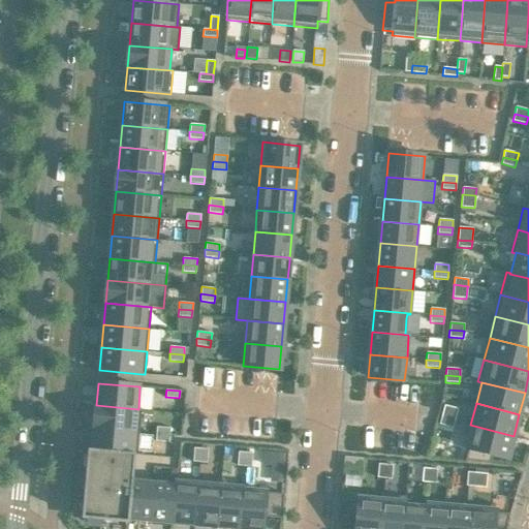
[(94,428),(94,429),(139,433),(139,432),(142,409),(138,409),(96,405),(94,428)]
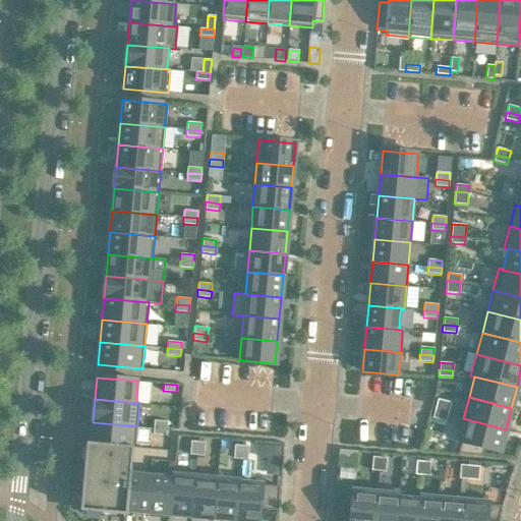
[(448,414),(451,402),(438,399),(435,411),(448,414)]
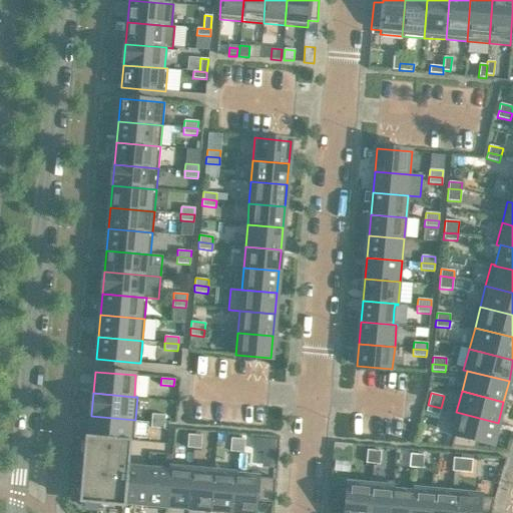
[(439,415),(441,408),(428,405),(426,412),(439,415)]
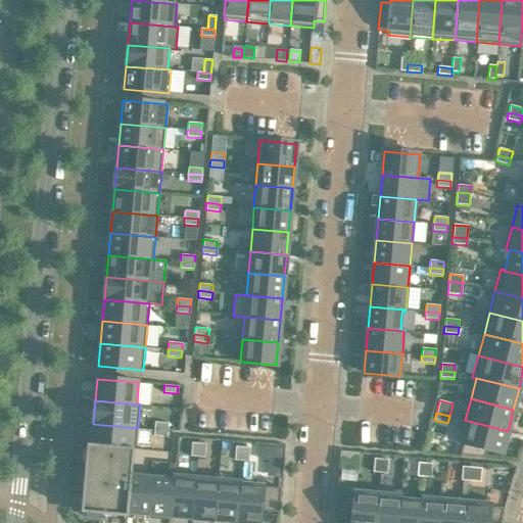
[(502,454),(508,431),(465,420),(460,442),(463,443),(460,456),(484,458),(486,449),(502,454)]
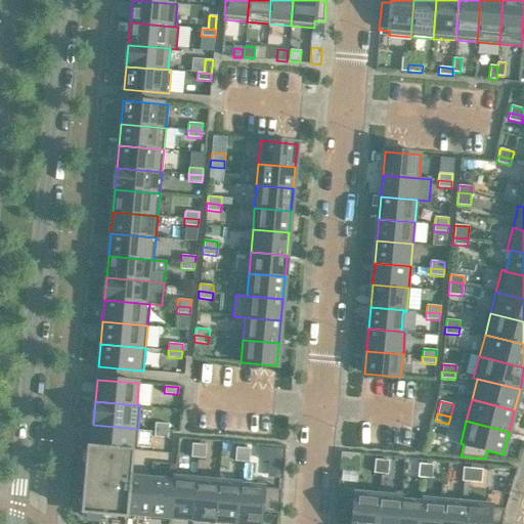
[(168,431),(169,424),(155,423),(155,430),(168,431)]
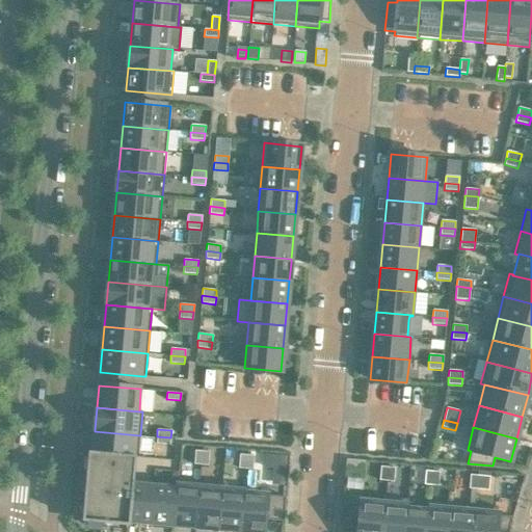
[(95,431),(92,452),(138,456),(138,454),(152,455),(153,439),(140,437),(140,435),(95,431)]
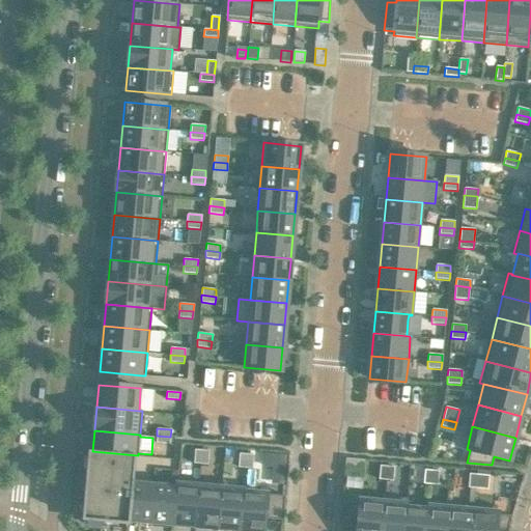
[(170,444),(170,437),(157,436),(156,443),(170,444)]
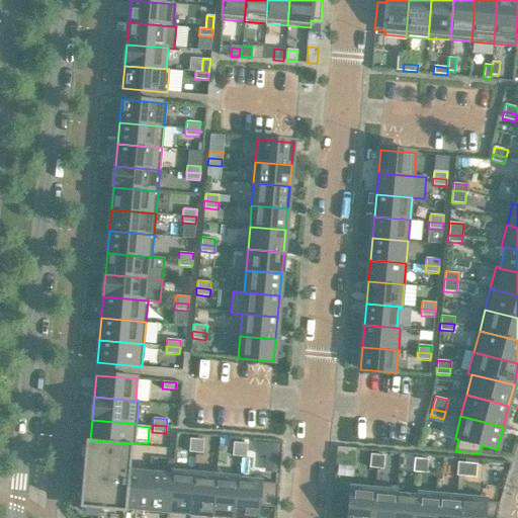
[(195,453),(196,439),(189,438),(188,452),(195,453)]
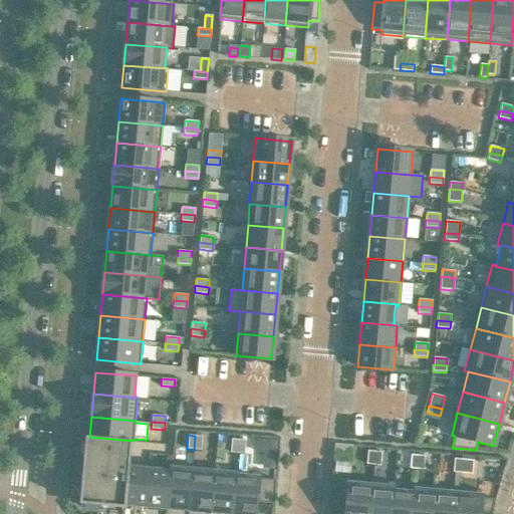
[(201,450),(202,437),(195,436),(194,450),(201,450)]
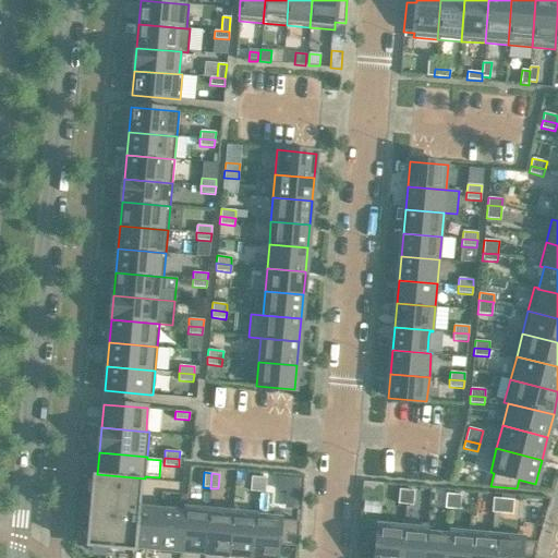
[(91,498),(86,547),(92,547),(107,549),(109,549),(134,552),(136,552),(136,546),(160,548),(177,550),(178,550),(183,502),(173,501),(172,509),(160,508),(140,507),(143,480),(145,480),(145,478),(97,474),(93,474),(93,478),(91,495),(91,498)]
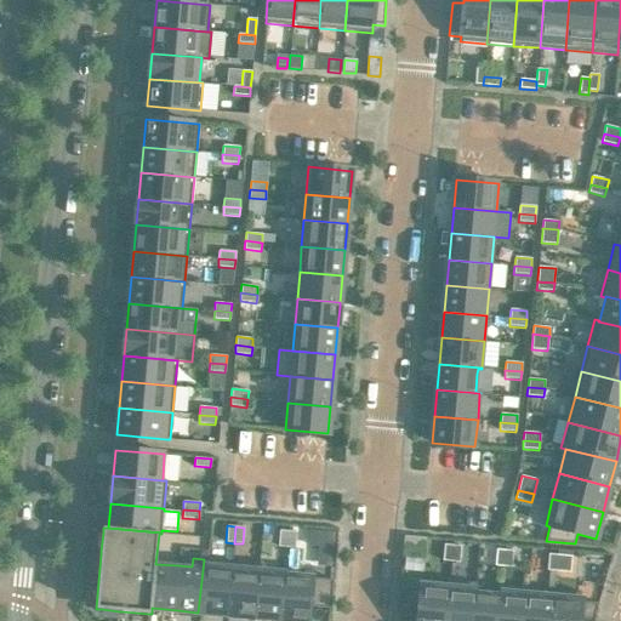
[(286,547),(288,531),(280,530),(278,547),(286,547)]
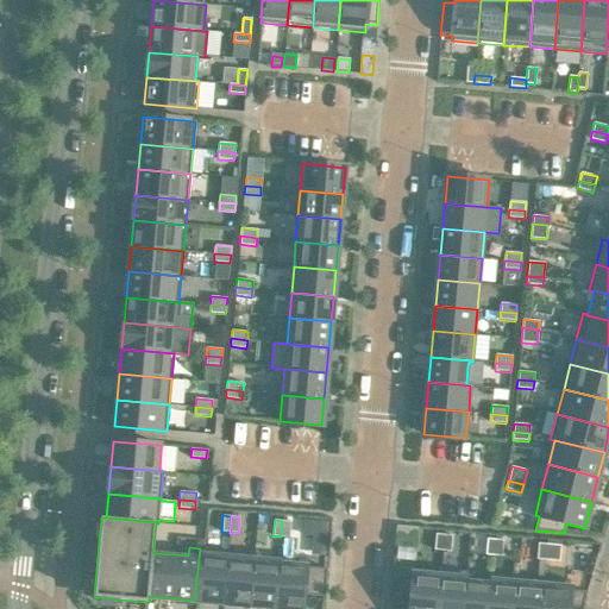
[(289,538),(290,522),(282,521),(281,537),(289,538)]
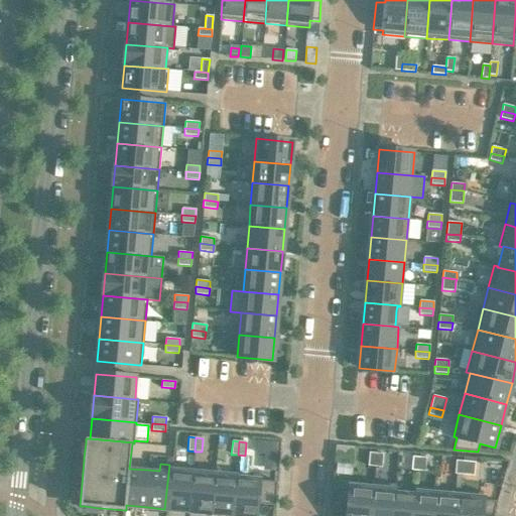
[(352,463),(353,447),(337,446),(335,461),(352,463)]
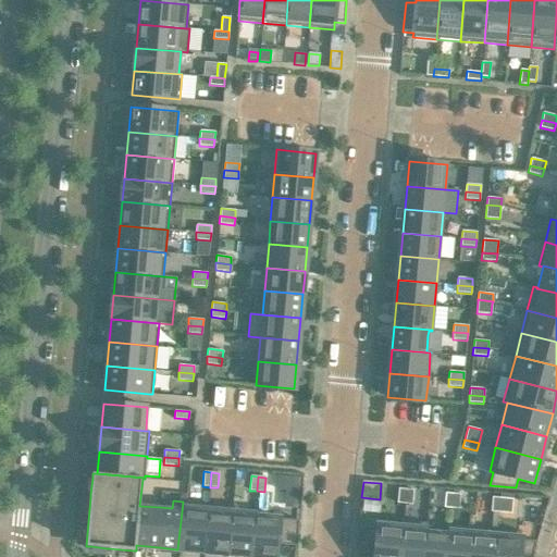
[(405,504),(406,489),(398,489),(397,503),(405,504)]
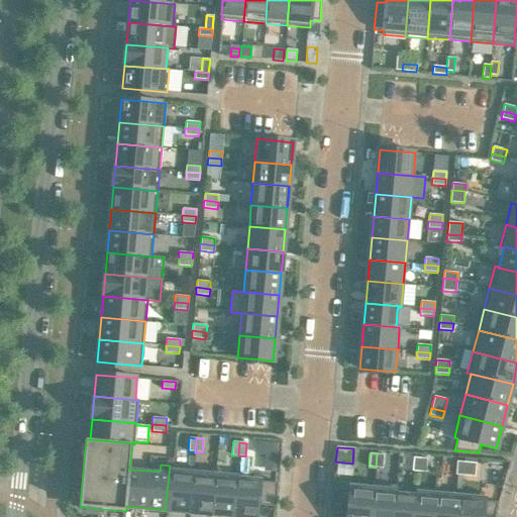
[(383,468),(384,454),(377,453),(376,468),(383,468)]
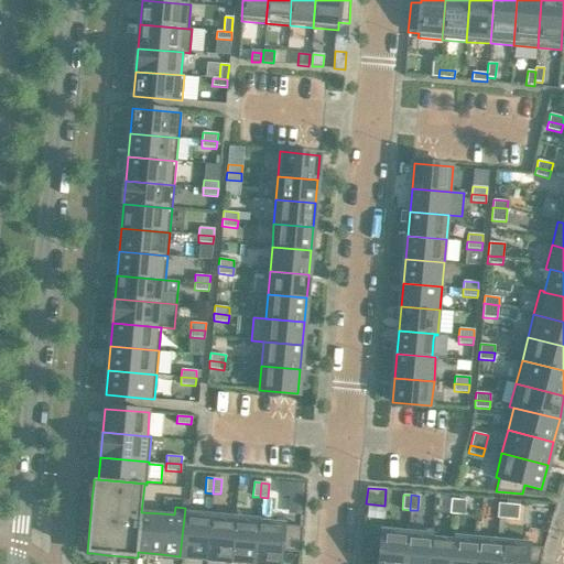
[(457,514),(458,500),(451,499),(449,513),(457,514)]
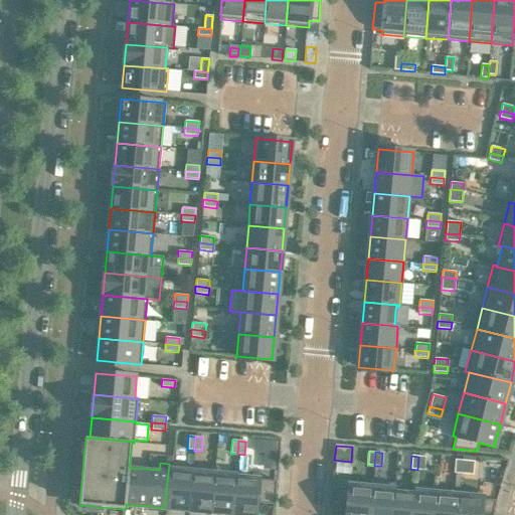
[(424,471),(425,457),(418,457),(417,470),(424,471)]
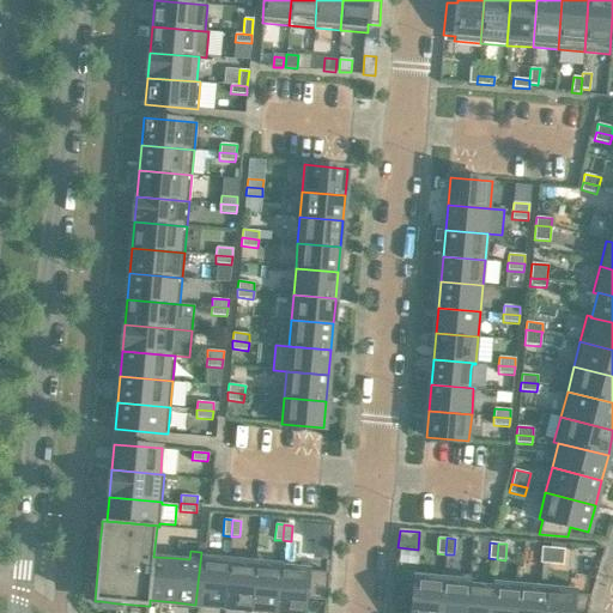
[(542,547),(540,563),(546,564),(554,564),(557,548),(548,547),(542,547)]
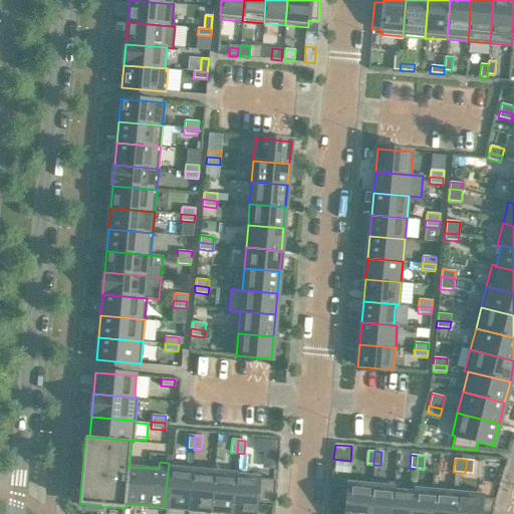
[(467,460),(465,473),(472,474),(473,461),(467,460)]
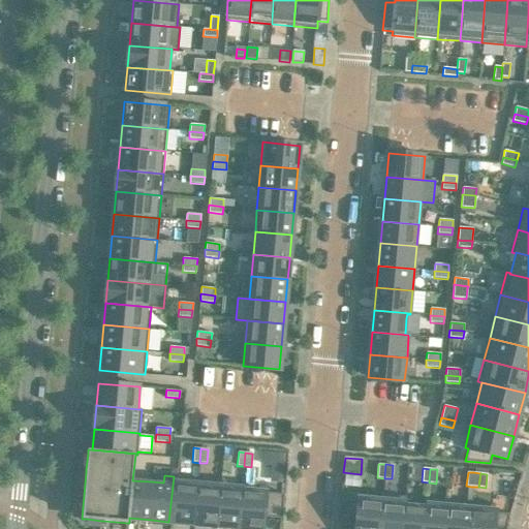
[(174,476),(168,522),(193,524),(194,524),(198,478),(197,478),(174,476)]
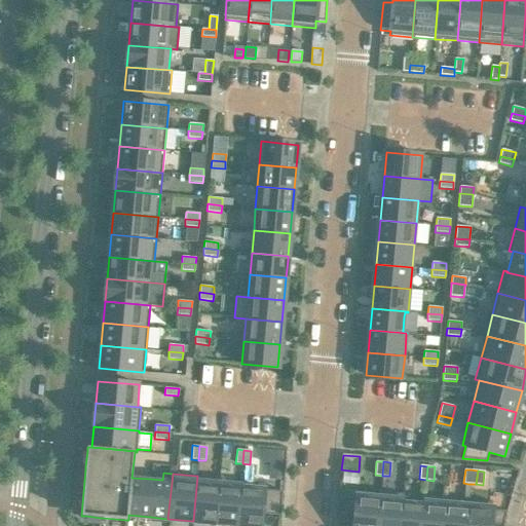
[(197,476),(193,521),(216,523),(220,482),(220,478),(203,477),(197,476)]
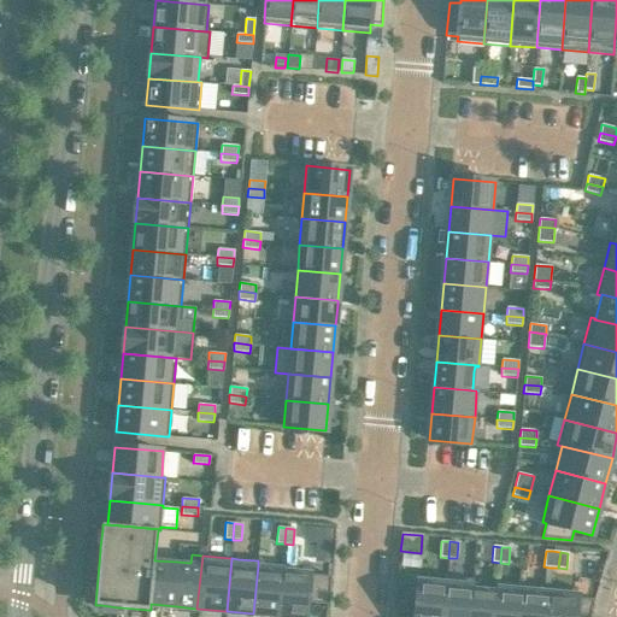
[(258,565),(253,613),(278,616),(283,568),(258,565)]
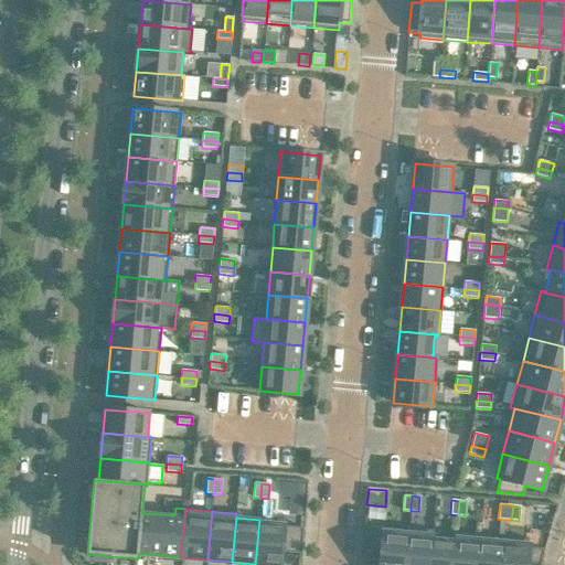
[(259,520),(255,564),(256,564),(267,564),(279,564),(280,552),(299,554),(301,554),(304,528),(259,523),(259,520)]
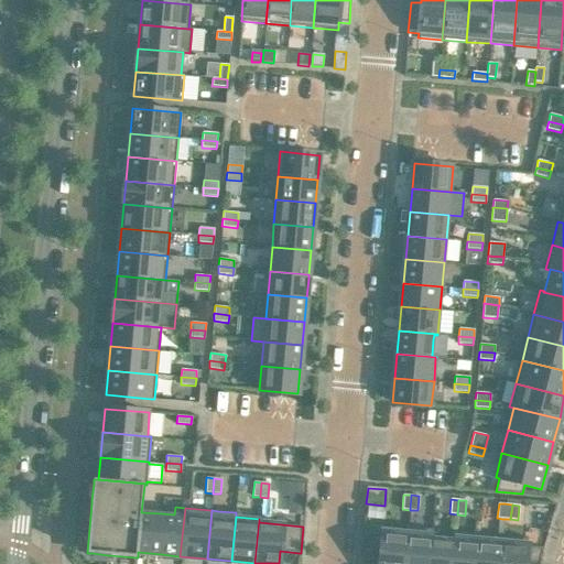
[(404,563),(408,528),(407,531),(383,529),(379,563),(404,563)]
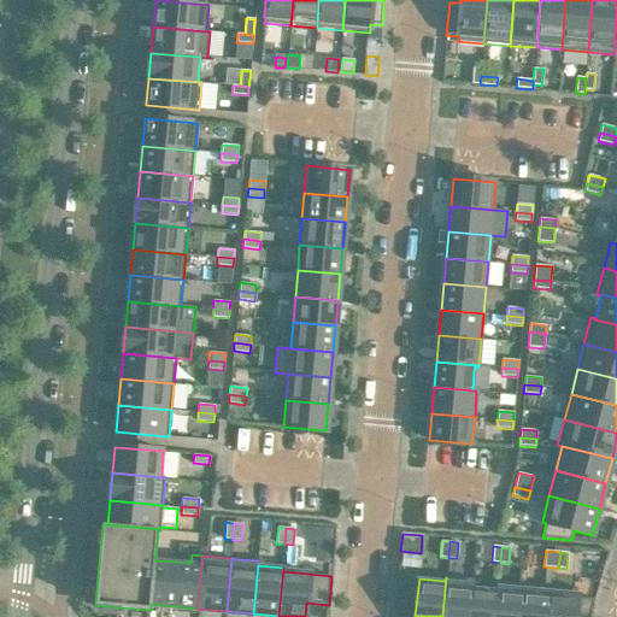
[(468,616),(472,580),(446,577),(442,616),(468,616)]
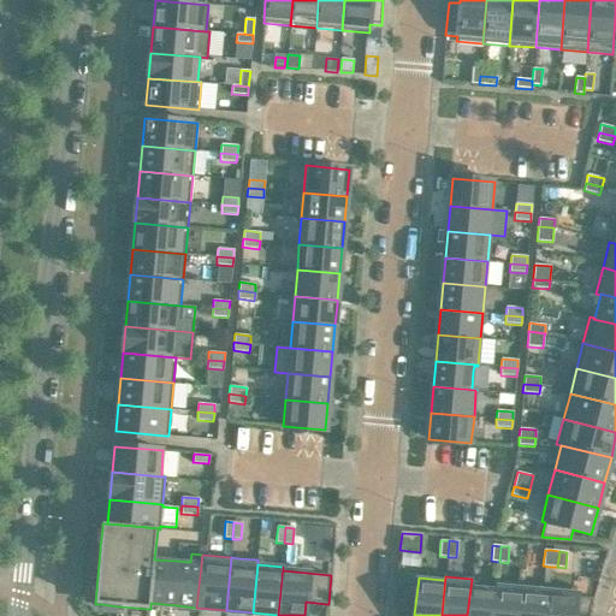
[(493,615),(497,581),(496,590),(472,587),(473,579),(472,579),(467,615),(493,615)]
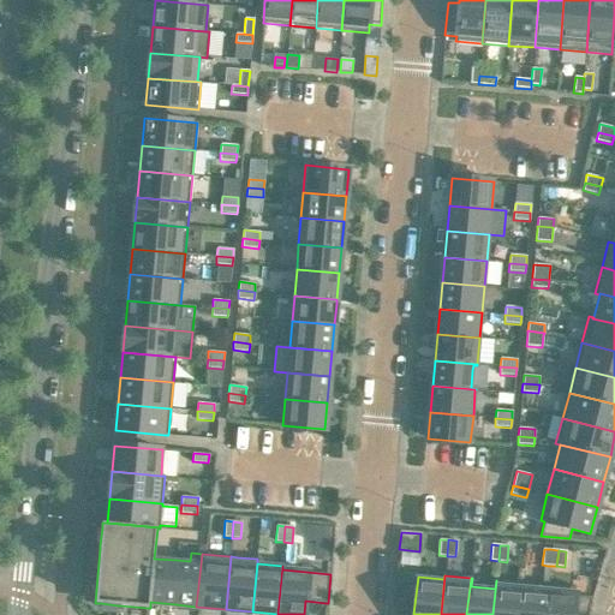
[(521,614),(526,583),(496,580),(493,614),(521,614)]
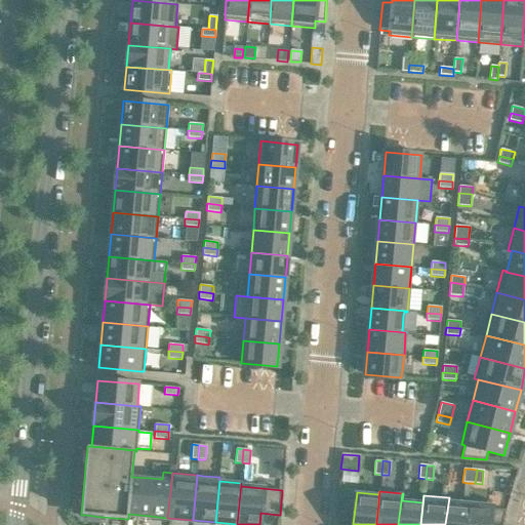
[(470,524),(472,499),(449,497),(445,524),(470,524)]
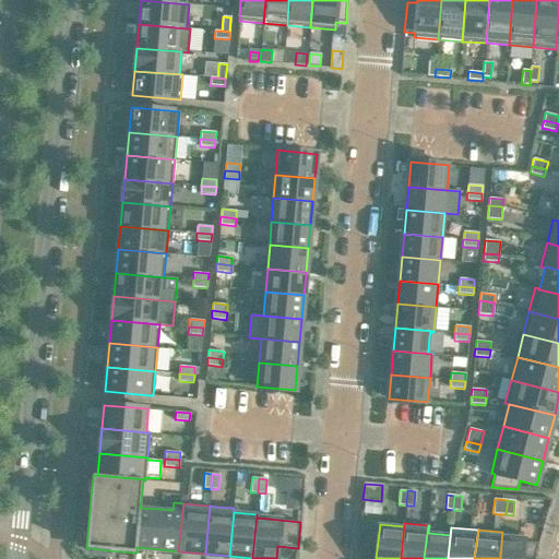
[(534,558),(538,543),(522,542),(523,534),(502,532),(500,558),(534,558)]
